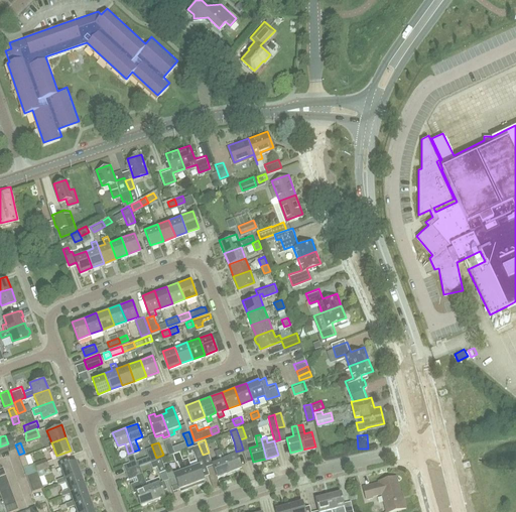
[(192,444),(191,444),(194,450),(197,458),(202,455),(203,455),(198,442),(194,443),(192,444)]
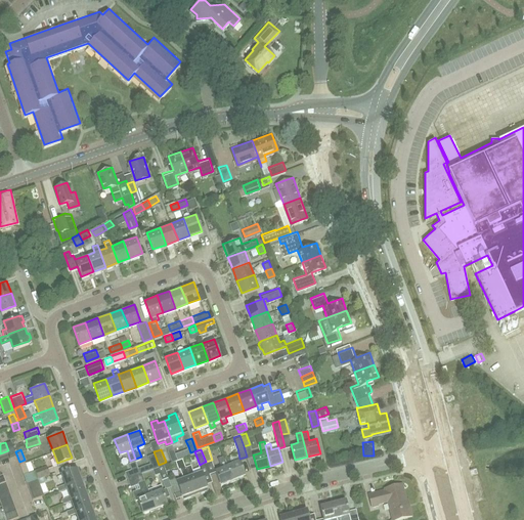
[(147,453),(153,467),(159,465),(154,451),(147,453)]
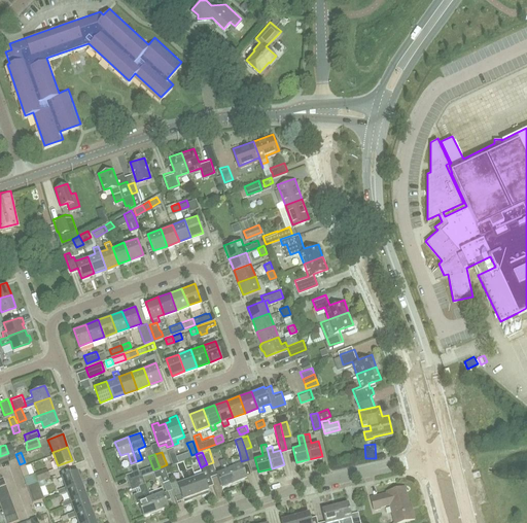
[(217,472),(216,472),(217,473),(222,486),(235,481),(226,459),(225,456),(219,458),(223,468),(217,472)]
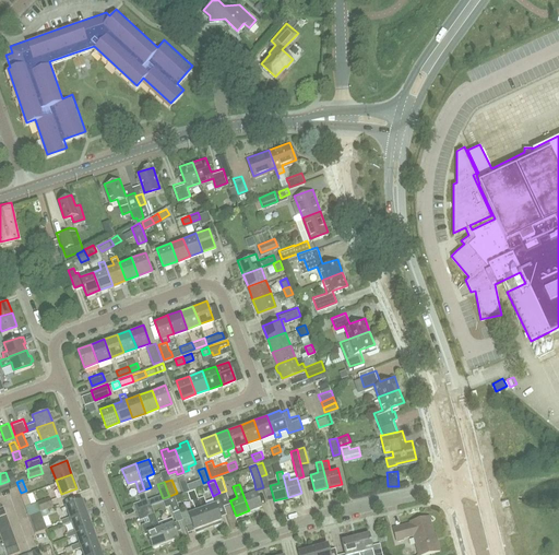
[(247,485),(240,487),(249,510),(261,506),(256,489),(249,493),(247,486),(247,485)]
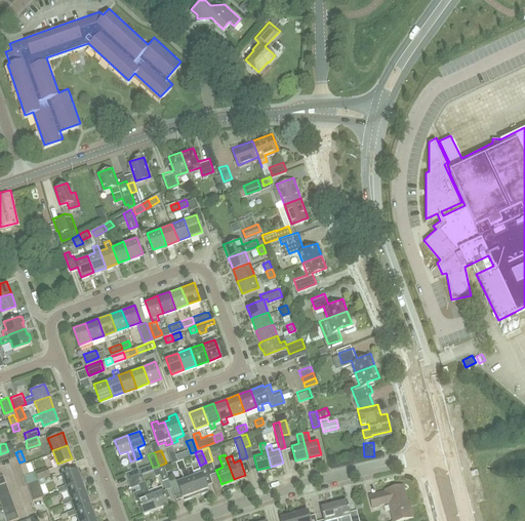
[(176,477),(169,479),(172,485),(173,487),(178,485),(183,495),(184,497),(191,494),(190,492),(195,490),(186,466),(183,457),(175,459),(178,469),(180,468),(184,477),(177,480),(176,477)]
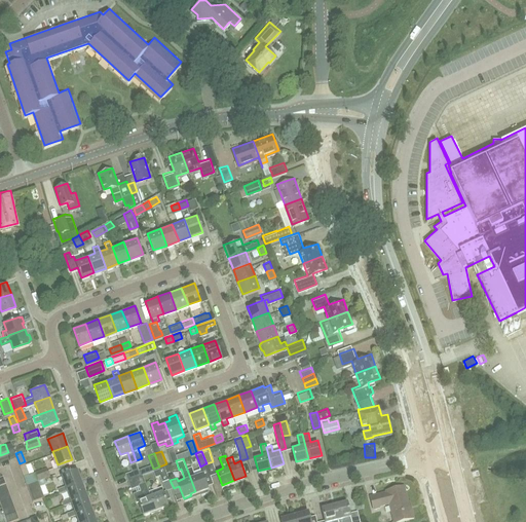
[(25,461),(20,463),(23,474),(24,474),(27,482),(37,478),(34,470),(29,472),(25,461)]
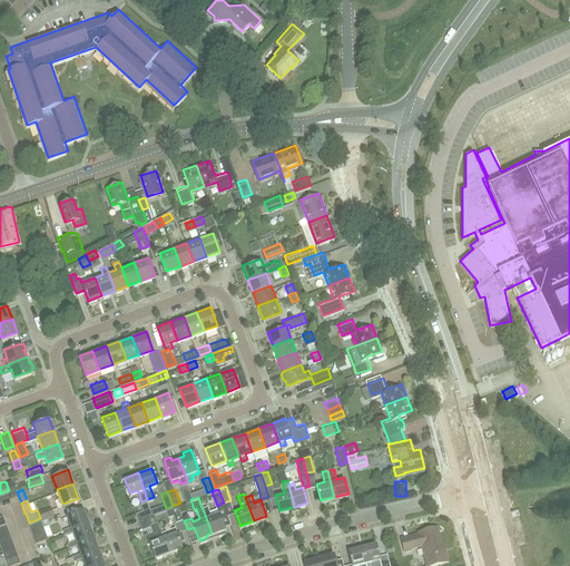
[(48,515),(48,516),(55,513),(51,504),(37,509),(40,518),(48,515)]
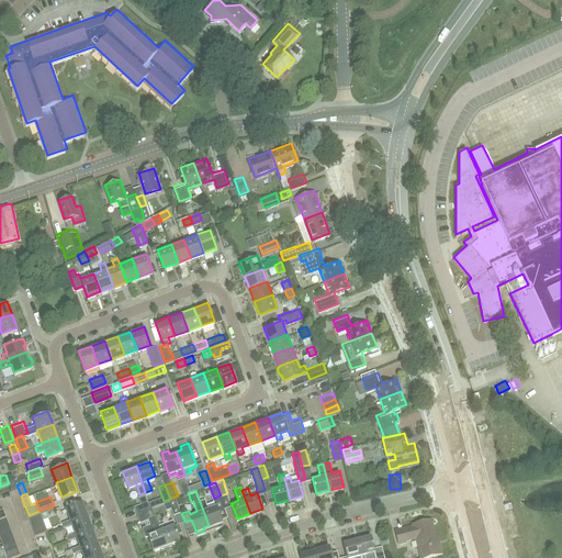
[(181,511),(176,497),(170,499),(164,501),(166,508),(171,505),(173,513),(181,511)]
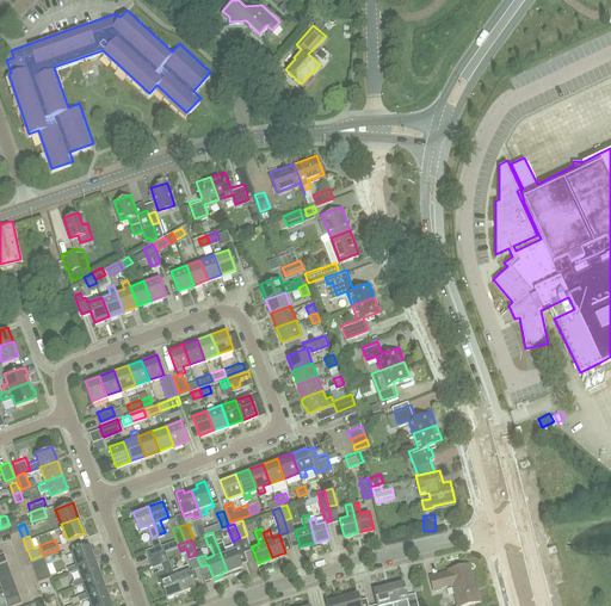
[(216,542),(227,570),(233,569),(233,572),(241,568),(241,566),(240,562),(236,552),(235,548),(234,548),(227,550),(223,539),(216,542)]
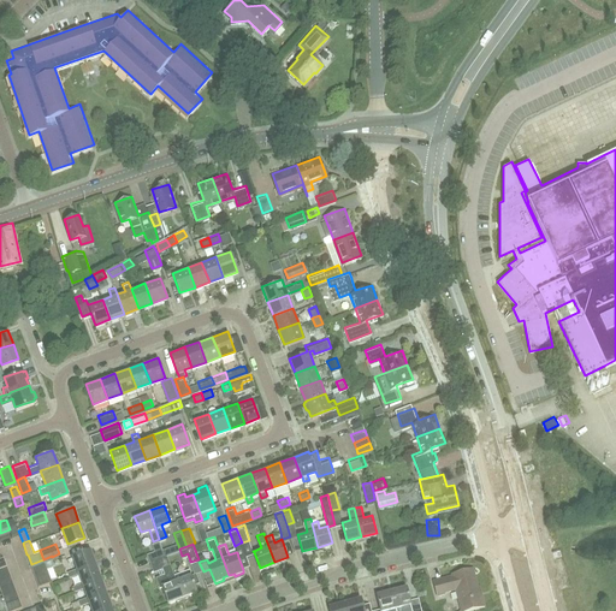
[(154,550),(147,552),(149,559),(165,553),(163,547),(163,546),(154,550)]
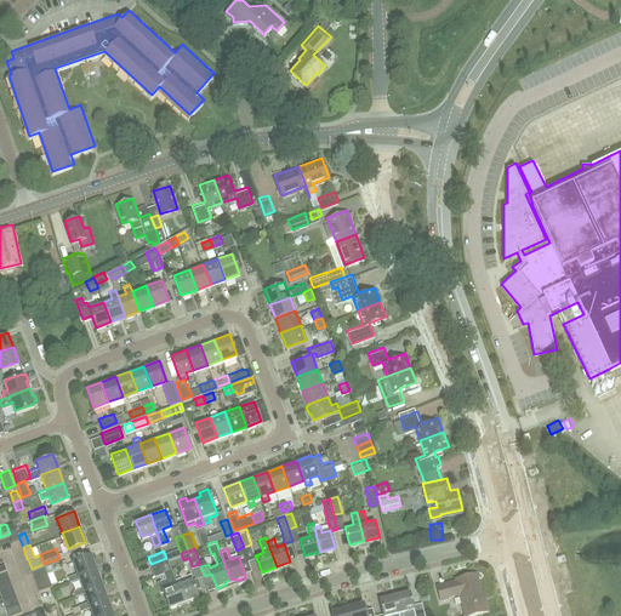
[(78,574),(95,568),(90,553),(73,559),(77,571),(67,575),(69,580),(79,576),(78,574)]
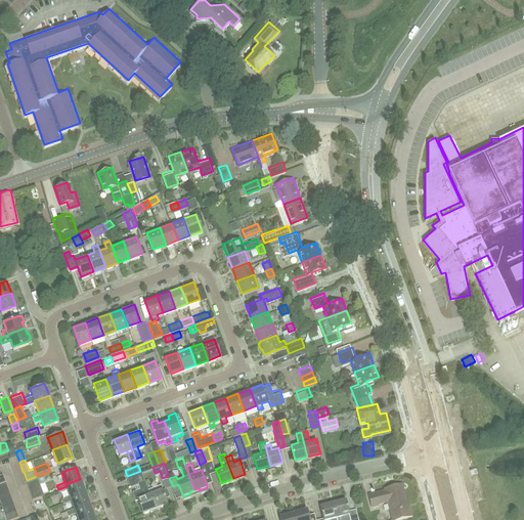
[(140,471),(127,476),(130,482),(130,484),(134,483),(138,481),(140,486),(137,487),(136,489),(134,491),(134,493),(135,497),(137,496),(143,511),(156,507),(148,486),(148,487),(142,471),(140,471)]
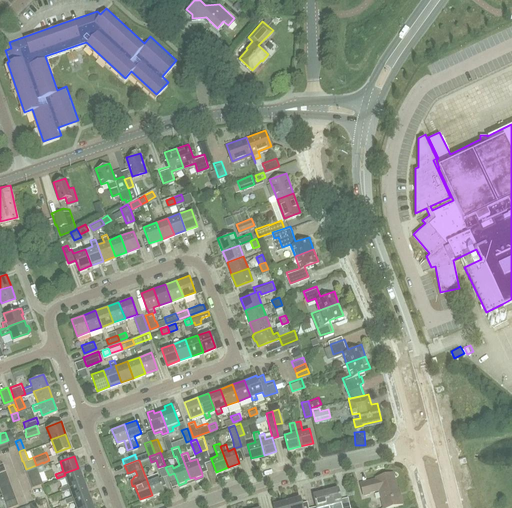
[(38,470),(36,465),(26,469),(25,469),(27,475),(38,470)]
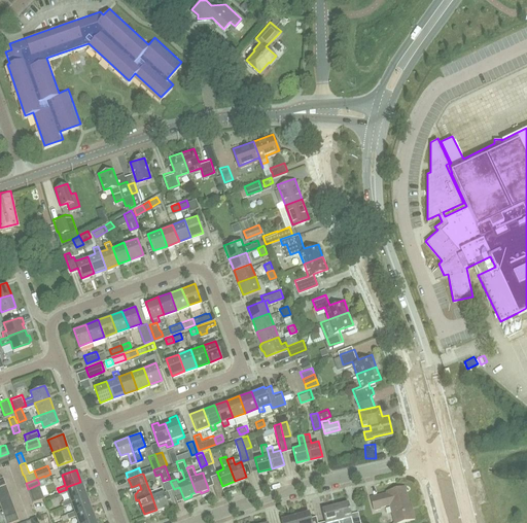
[(70,499),(85,494),(80,482),(66,487),(67,489),(69,497),(62,500),(63,504),(71,501),(70,499)]
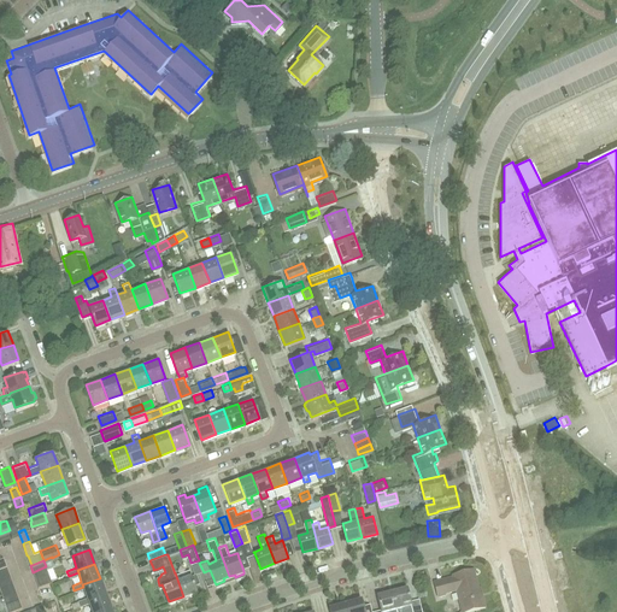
[(35,578),(48,574),(46,566),(33,572),(35,578)]
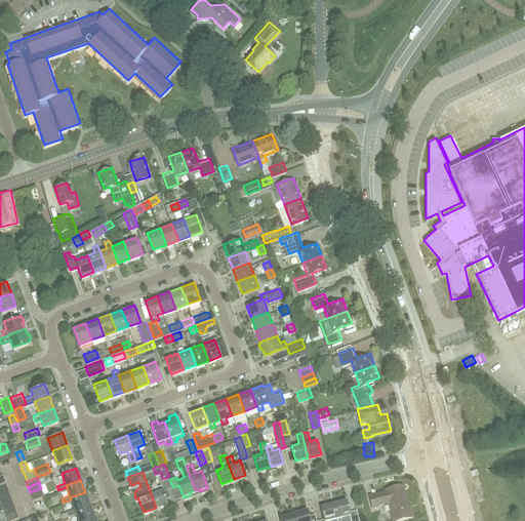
[(163,482),(149,487),(156,508),(168,504),(165,496),(169,494),(167,487),(166,487),(165,487),(164,488),(163,482)]
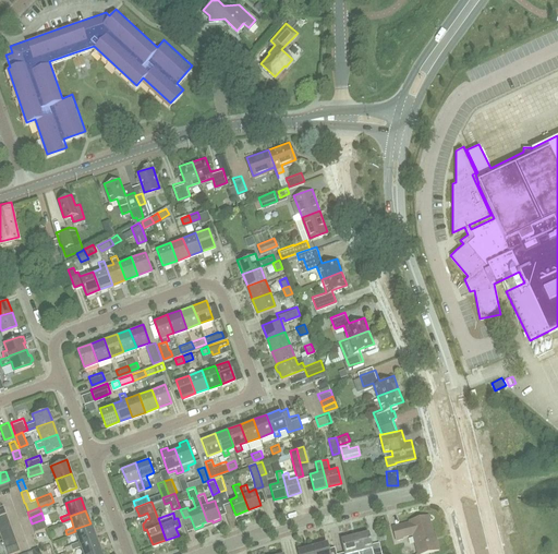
[(434,536),(428,514),(410,518),(410,519),(393,525),(397,538),(403,536),(402,532),(413,529),(416,542),(417,542),(420,552),(439,546),(436,536),(434,536)]
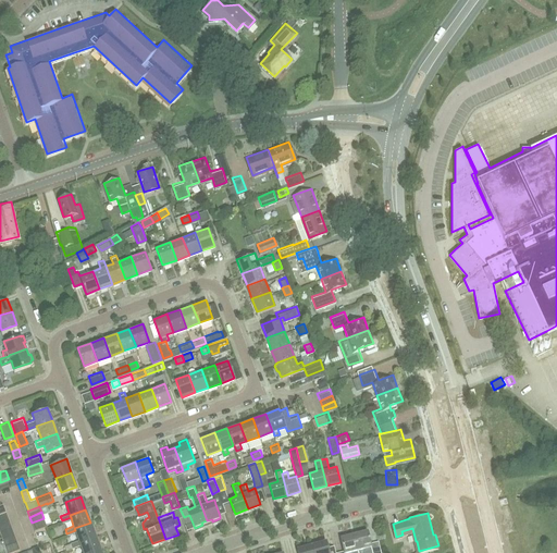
[(0,528),(11,525),(9,517),(0,519),(0,528)]
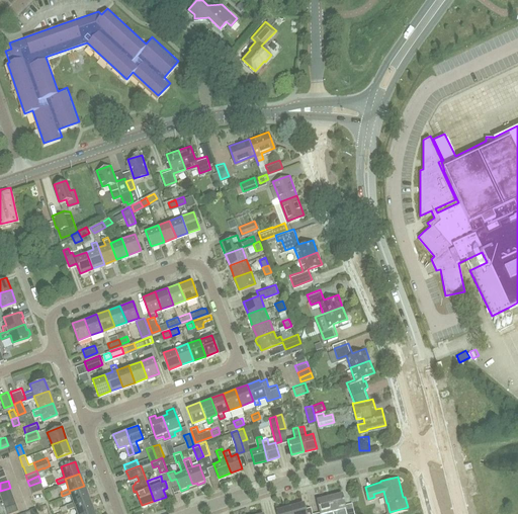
[(40,482),(29,486),(31,492),(42,487),(40,482)]
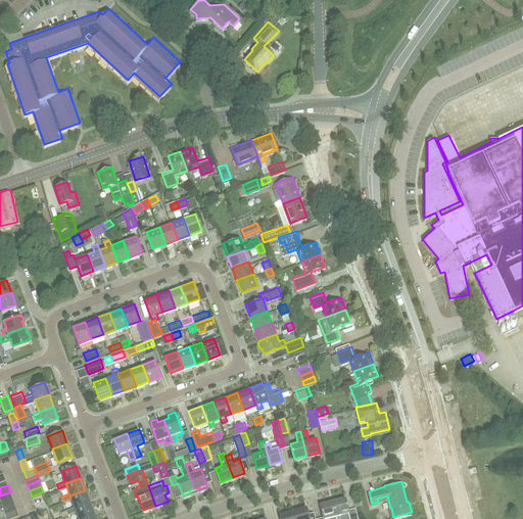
[(75,508),(89,503),(85,490),(69,496),(70,498),(74,506),(65,508),(67,513),(75,510),(75,508)]
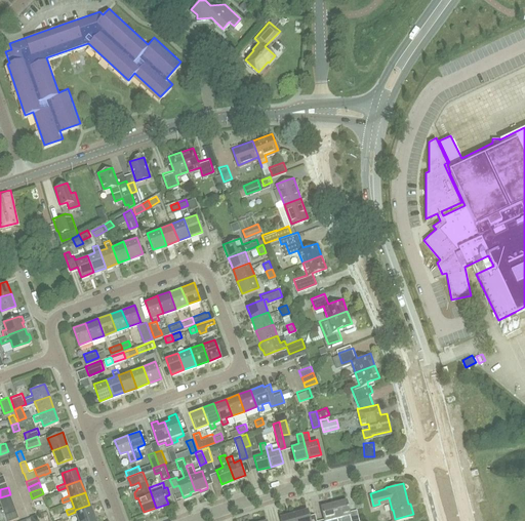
[(0,502),(1,506),(12,502),(10,494),(0,497),(0,502)]
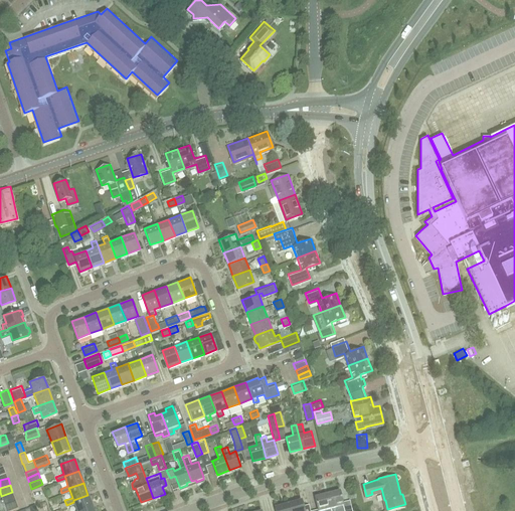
[(331,507),(343,504),(340,489),(327,492),(331,507)]
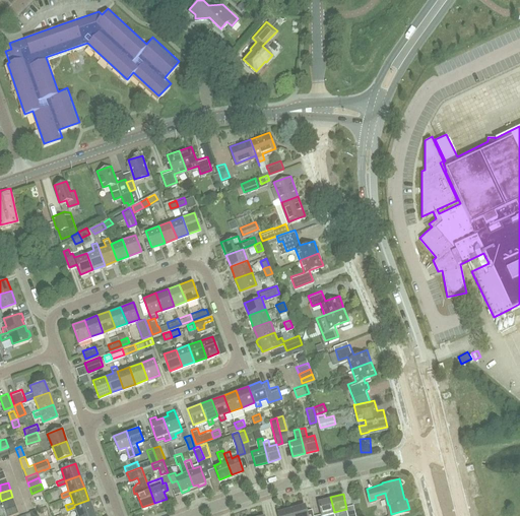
[(4,507),(15,503),(12,497),(1,501),(4,507)]
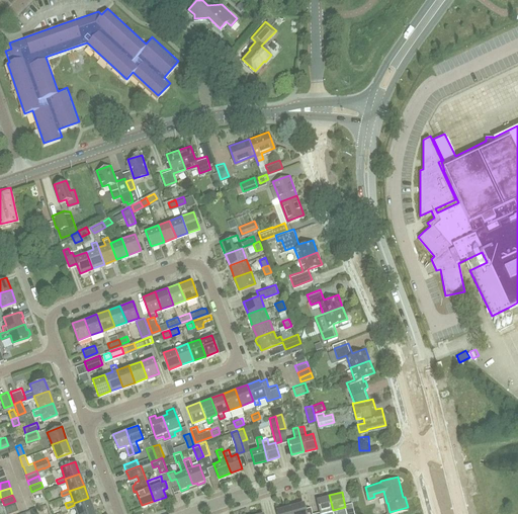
[(334,513),(333,510),(329,495),(317,498),(320,513),(328,511),(328,513),(334,513)]
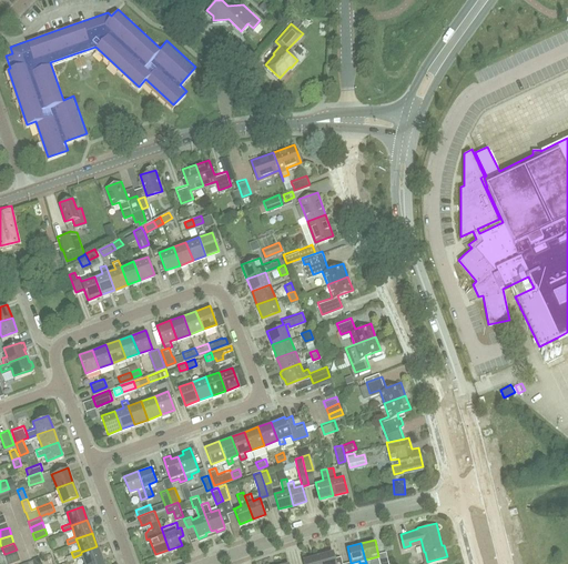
[(89,563),(102,560),(97,546),(81,552),(81,554),(84,563),(80,563),(89,563)]
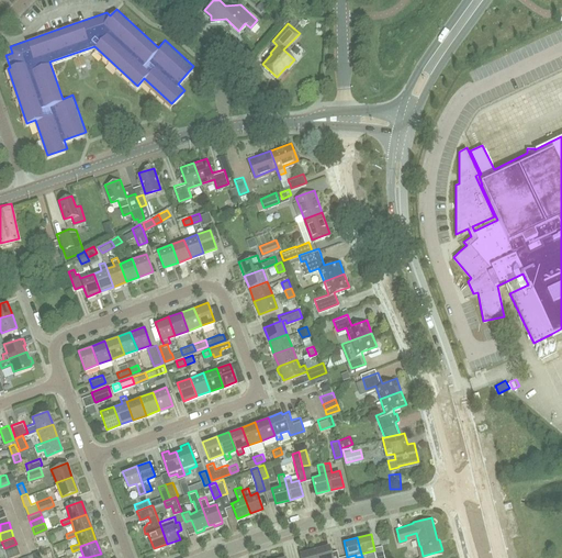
[(17,544),(4,548),(7,556),(19,551),(17,544)]
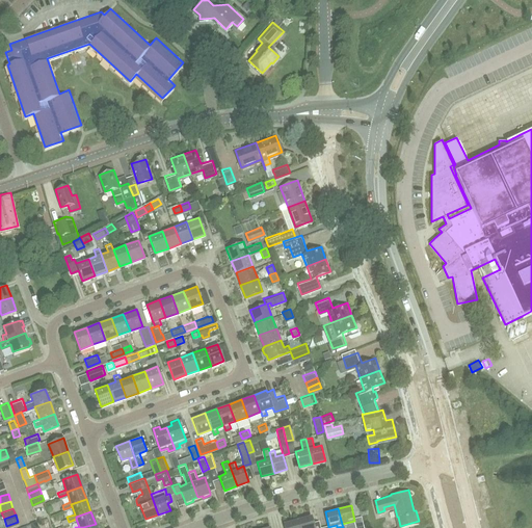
[(299,527),(315,527),(312,516),(297,519),(299,527)]
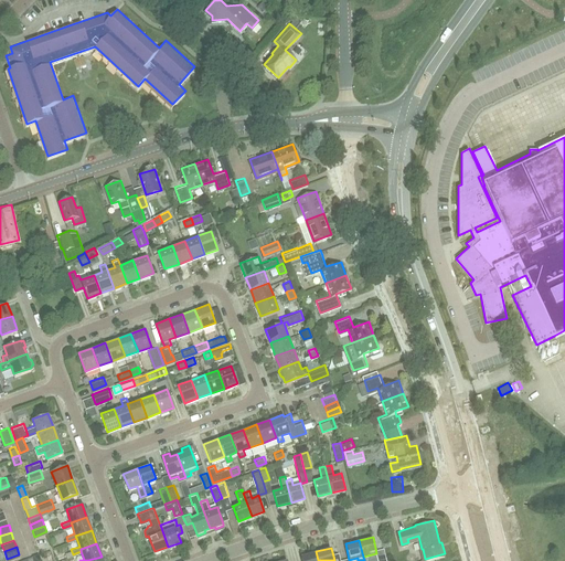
[(42,560),(39,551),(31,553),(33,560),(42,560)]
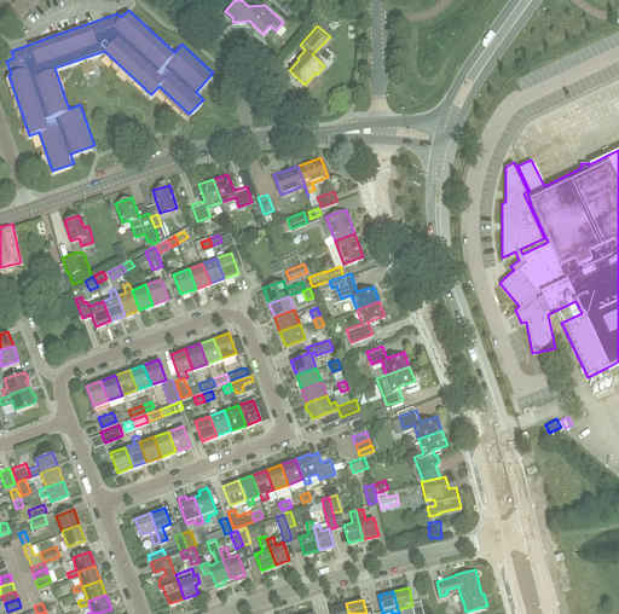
[(348,613),(346,603),(330,608),(331,613),(348,613)]
